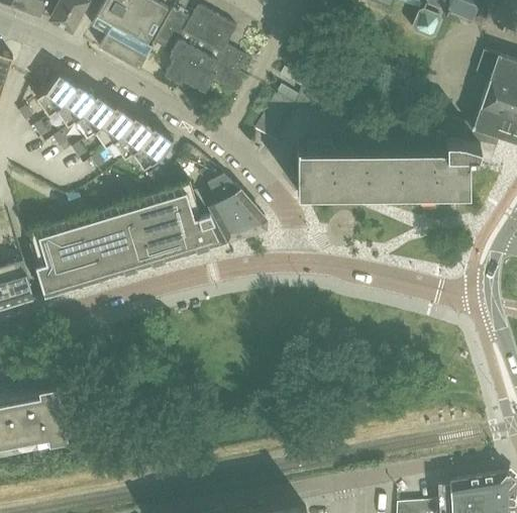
[(20,0),(18,8),(22,9),(22,11),(25,12),(26,14),(33,17),(36,16),(40,17),(45,0),(20,0)]
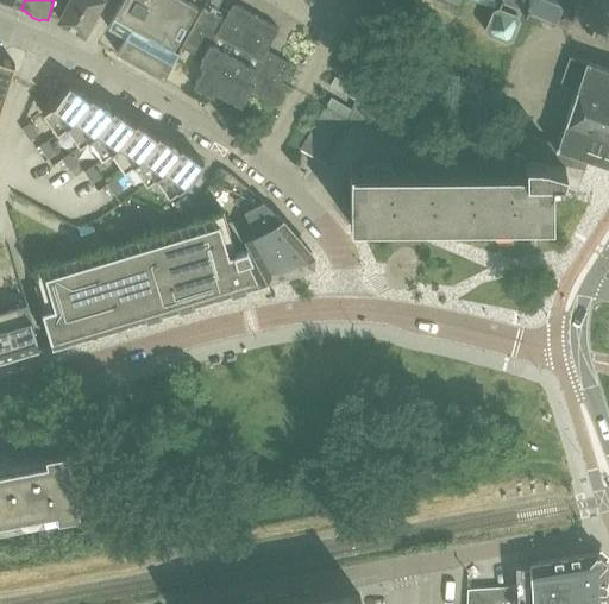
[(68,8),(60,25),(64,27),(66,31),(75,36),(80,36),(85,38),(85,37),(92,24),(104,0),(69,0),(66,7),(68,8)]
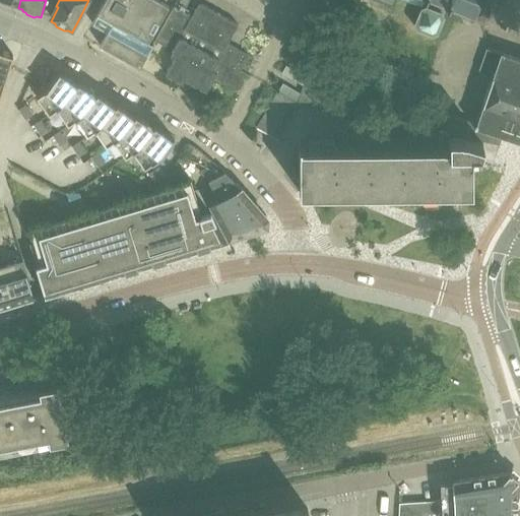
[(106,0),(91,26),(107,36),(100,49),(139,71),(154,45),(153,45),(151,48),(148,46),(169,10),(150,0),(106,0)]
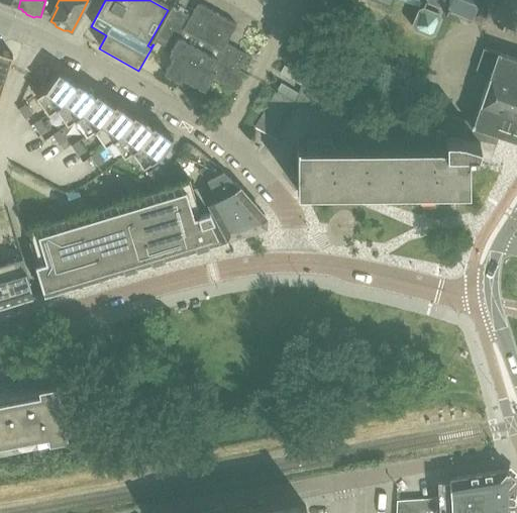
[(415,11),(415,12),(416,14),(412,23),(411,22),(410,24),(411,25),(410,26),(412,32),(415,33),(414,34),(425,39),(426,38),(429,39),(433,37),(434,35),(433,33),(437,24),(438,23),(439,20),(439,17),(441,12),(443,13),(445,9),(458,15),(456,20),(467,24),(469,19),(478,22),(478,25),(481,25),(480,22),(488,18),(490,20),(492,19),(491,15),(495,6),(509,12),(508,14),(515,17),(516,15),(516,0),(419,0),(419,2),(420,3),(418,9),(415,11)]
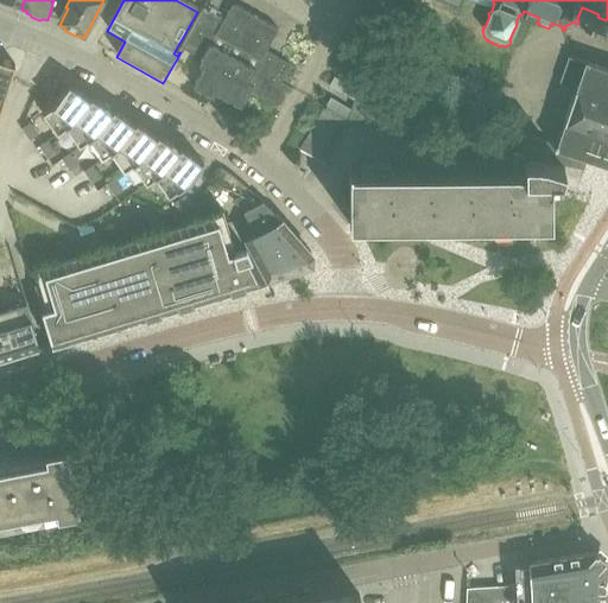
[(241,110),(249,95),(252,90),(260,95),(265,86),(277,91),(290,67),(266,54),(278,31),(232,6),(223,20),(203,8),(181,50),(201,61),(197,67),(203,70),(192,90),(213,101),(216,96),(241,110)]
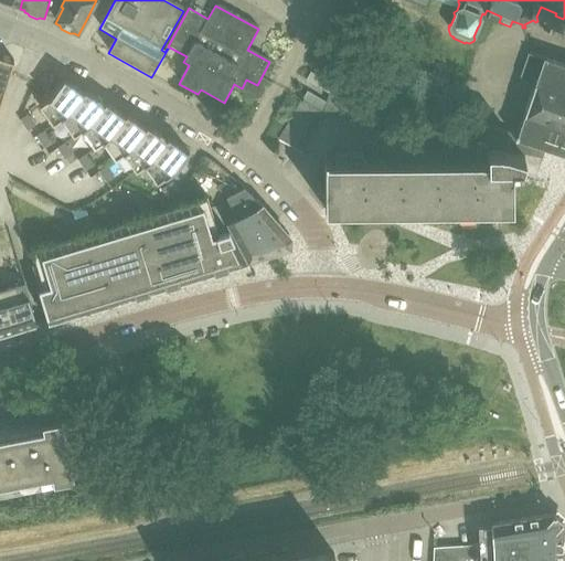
[(539,160),(542,161),(545,152),(564,158),(564,64),(529,53),(521,78),(535,84),(519,136),(488,126),(481,148),(504,152),(539,160)]
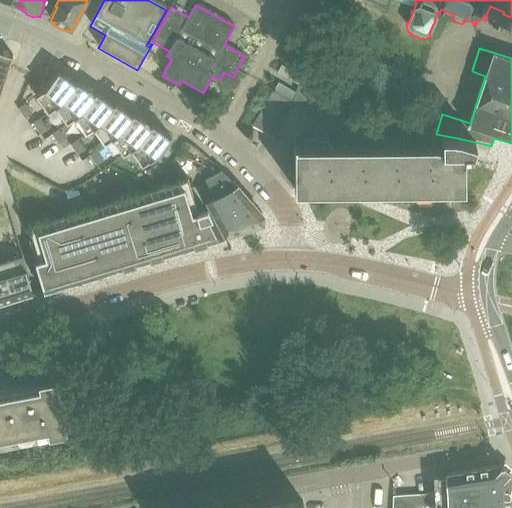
[(12,57),(0,53),(0,95),(8,70),(12,57)]
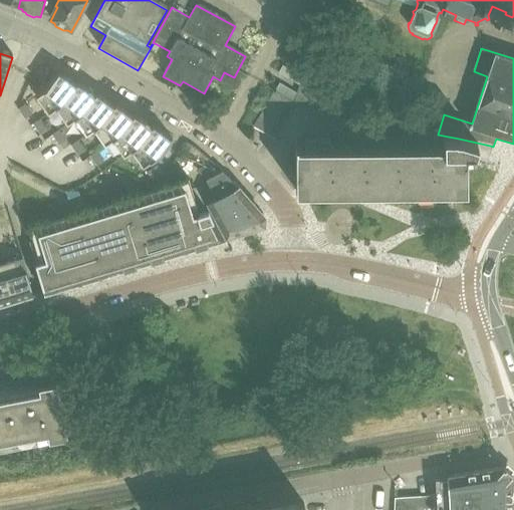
[(63,105),(77,85),(75,87),(58,74),(46,91),(36,98),(48,116),(55,111),(63,105)]
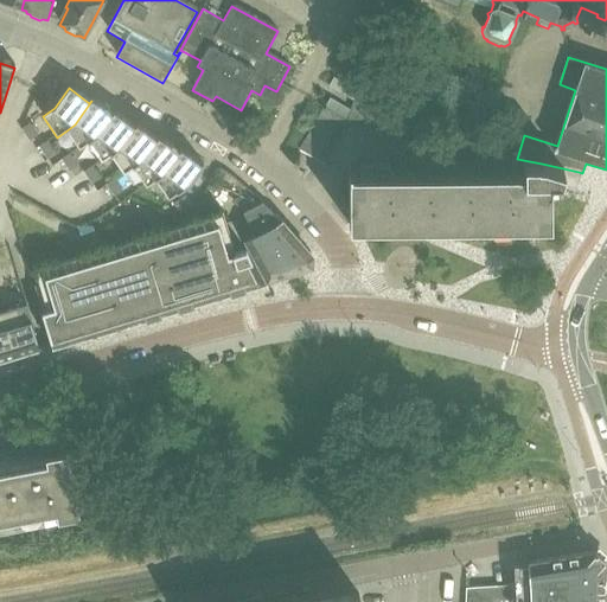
[(357,95),(349,121),(499,166),(508,140),(357,95)]
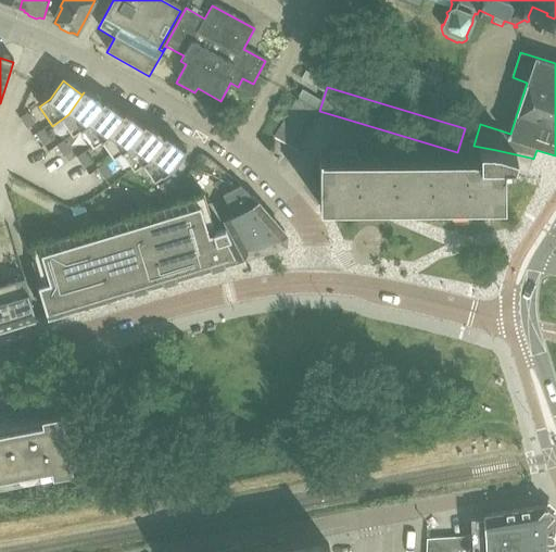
[(68,114),(60,121),(72,138),(80,132),(89,126),(104,104),(104,103),(102,105),(84,92),(68,114)]
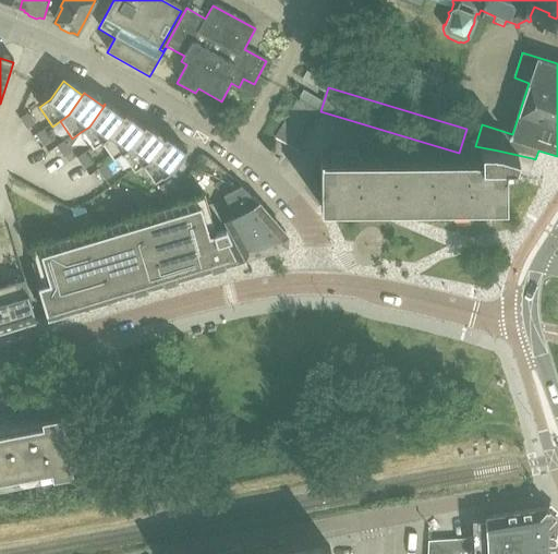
[(278,137),(300,148),(320,110),(299,99),(278,137)]
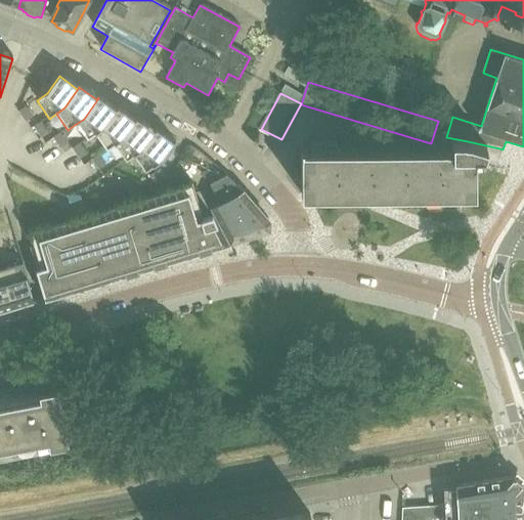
[(87,140),(95,135),(103,129),(118,109),(117,109),(116,111),(98,98),(84,119),(76,124),(87,140)]
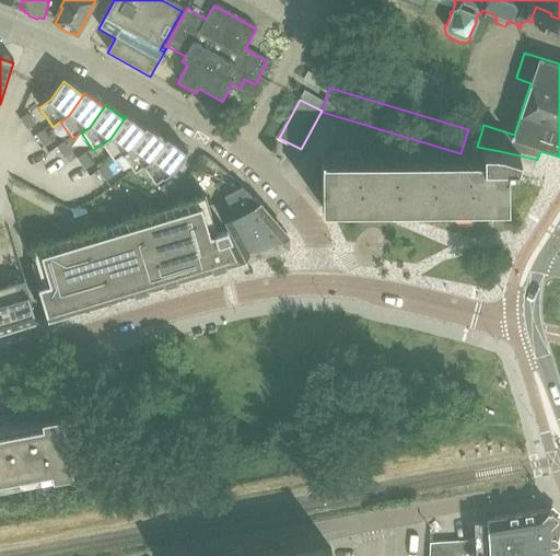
[(34,127),(26,116),(25,118),(20,122),(27,132),(34,127)]
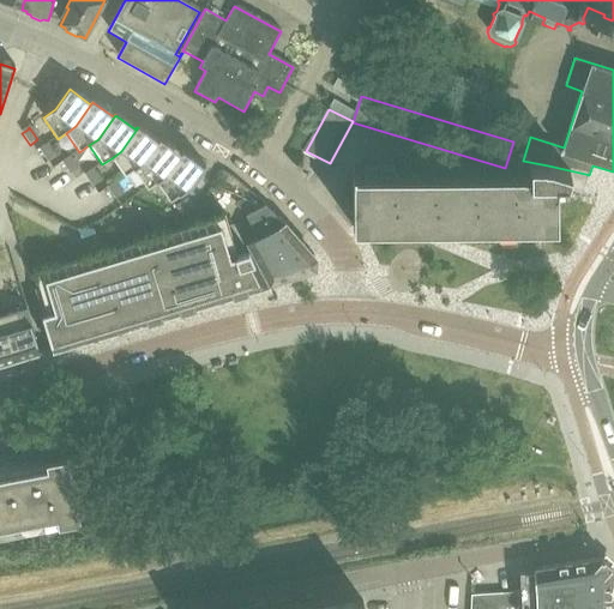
[(121,151),(112,158),(125,178),(134,170),(144,164),(161,140),(160,139),(158,142),(138,127),(121,151)]
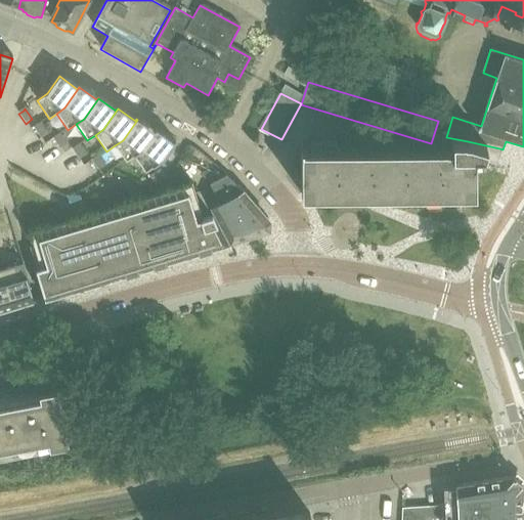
[(123,140),(115,145),(126,162),(134,157),(142,150),(157,131),(156,130),(155,132),(137,120),(123,140)]
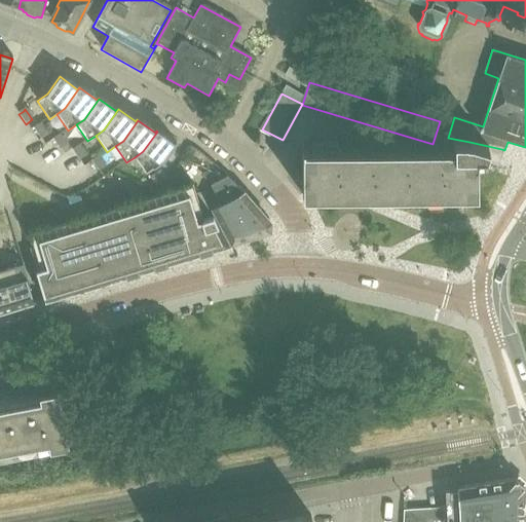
[(47,135),(40,124),(34,129),(41,140),(47,135)]
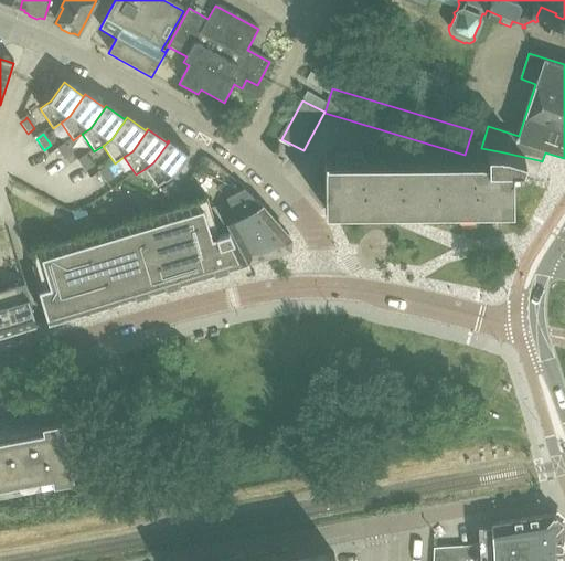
[(153,162),(145,169),(157,187),(177,172),(189,156),(169,141),(153,162)]
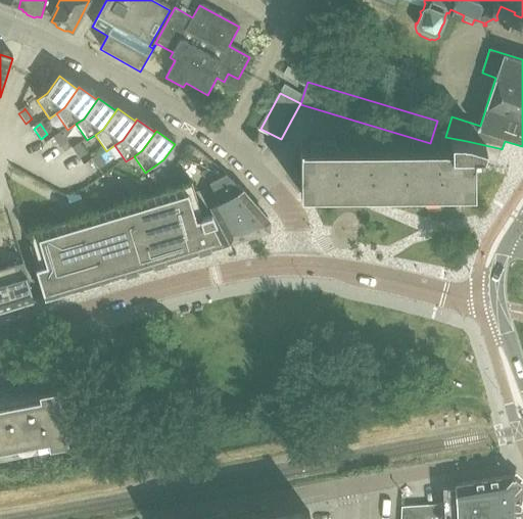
[(66,145),(59,135),(53,140),(59,150),(66,145)]
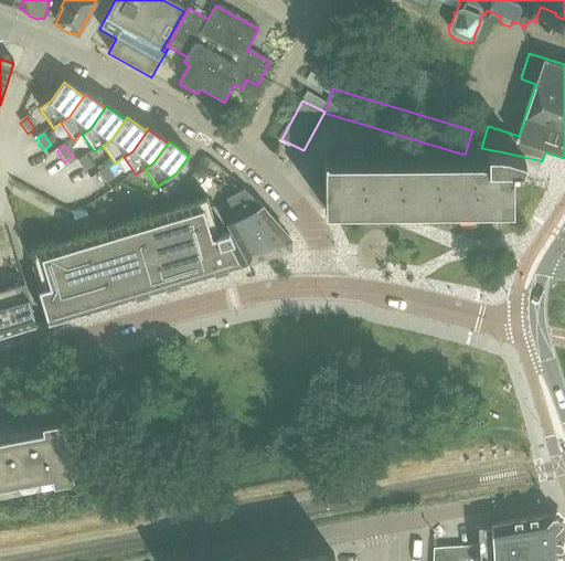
[(533,176),(539,160),(504,152),(483,154),(483,160),(364,160),(364,155),(334,155),(334,161),(324,161),(324,168),(323,168),(324,212),(436,211),(512,211),(512,183),(512,172),(521,172),(533,176)]
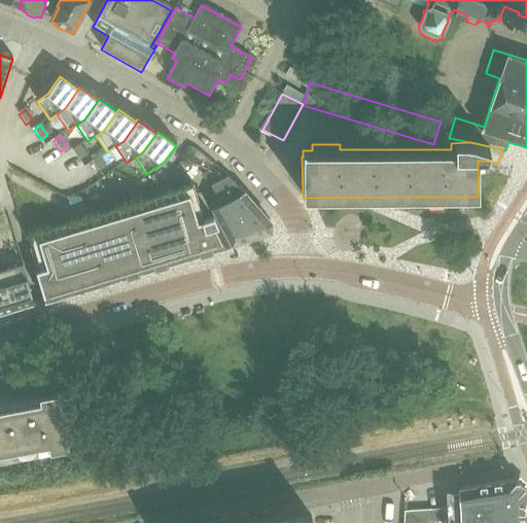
[(86,158),(79,147),(72,151),(79,162),(86,158)]
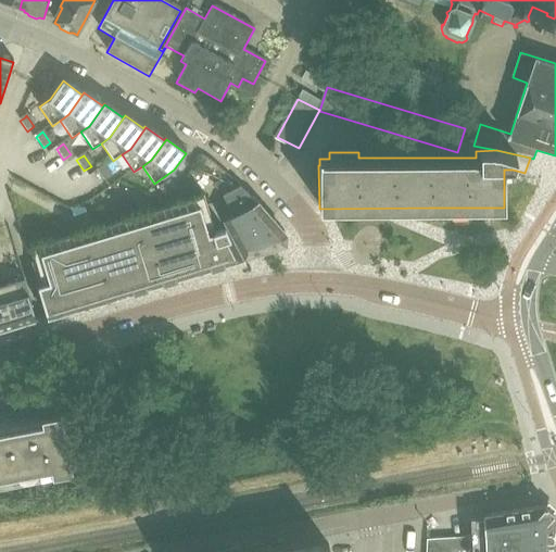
[(112,177),(104,166),(97,172),(104,183),(112,177)]
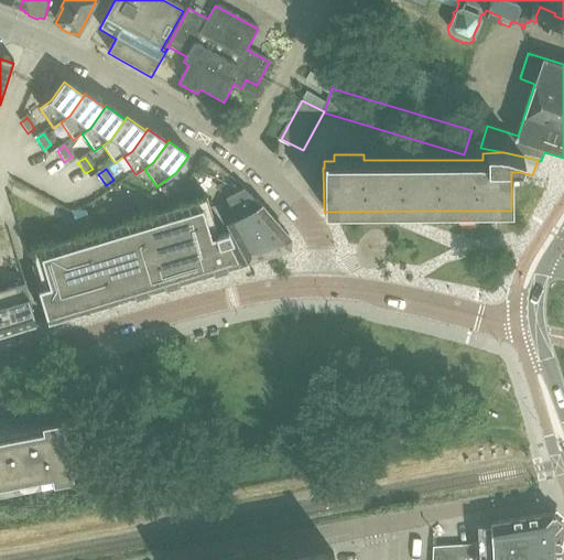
[(290,250),(290,243),(290,241),(290,240),(262,208),(243,191),(239,193),(223,184),(214,191),(226,198),(238,221),(227,226),(247,262),(247,264),(290,250)]
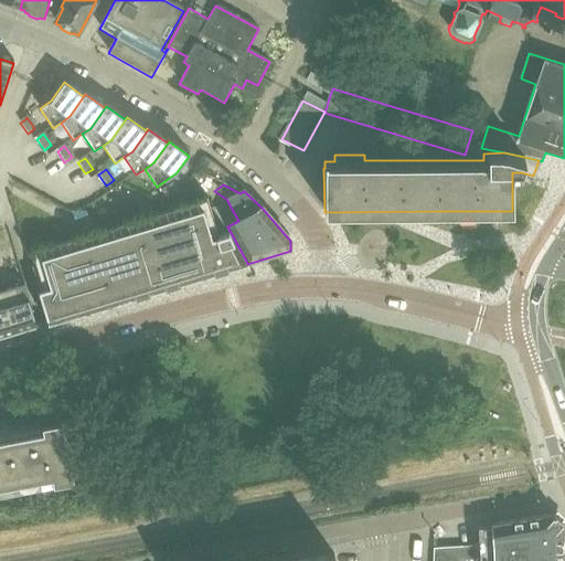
[(161,193),(167,200),(178,192),(172,186),(161,193)]
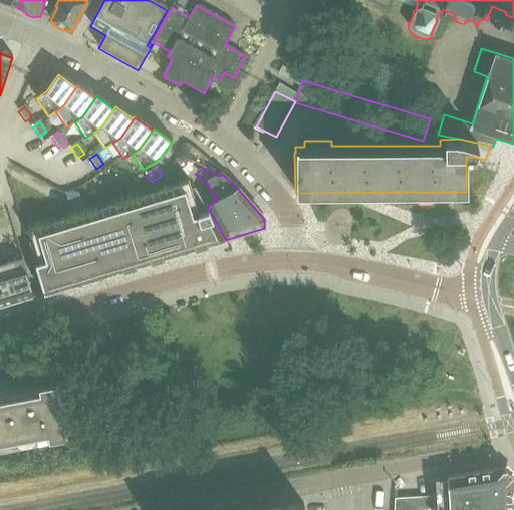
[(39,279),(37,279),(43,294),(44,294),(44,295),(46,294),(46,293),(72,286),(74,286),(74,285),(93,279),(93,280),(95,279),(111,274),(114,274),(114,273),(179,254),(180,254),(182,253),(222,241),(221,238),(220,238),(208,214),(199,216),(188,182),(29,230),(32,242),(28,243),(33,258),(35,265),(39,279)]
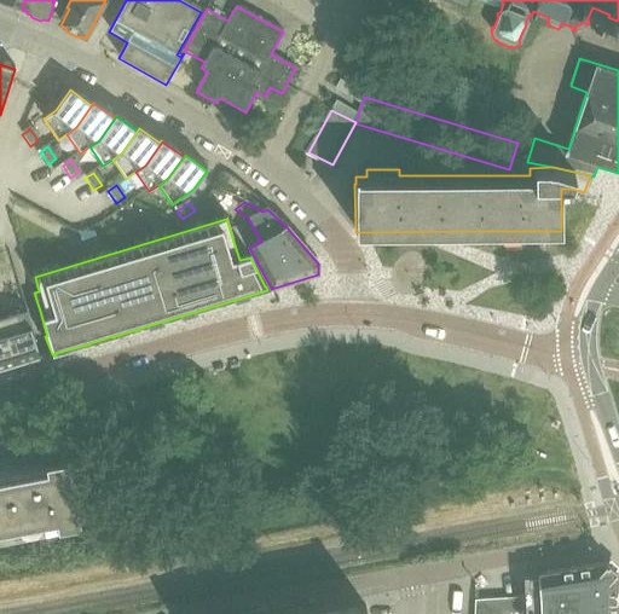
[(3,319),(17,365),(40,358),(25,312),(3,319)]
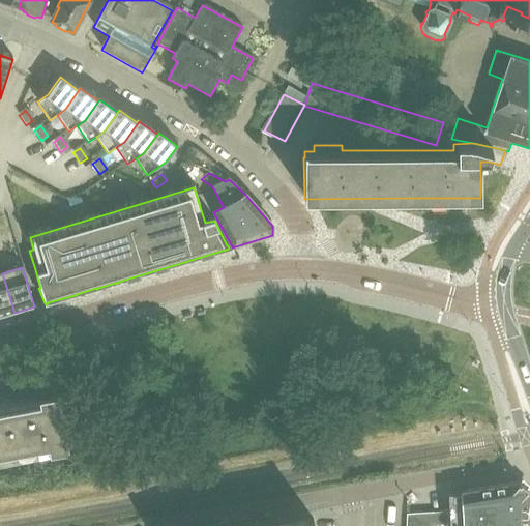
[(0,316),(15,313),(2,273),(0,273),(0,316)]
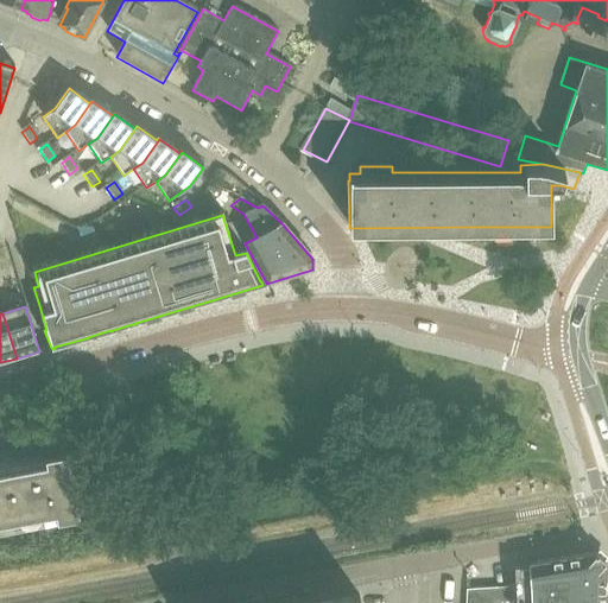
[(0,526),(78,512),(67,448),(0,459),(0,526)]
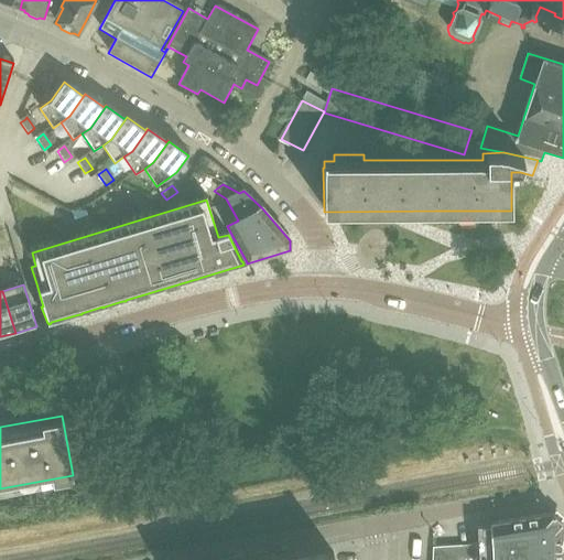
[(432,548),(431,559),(559,559),(560,539),(561,524),(560,521),(554,517),(552,515),(541,517),(490,526),(490,546),(476,547),(432,548)]
